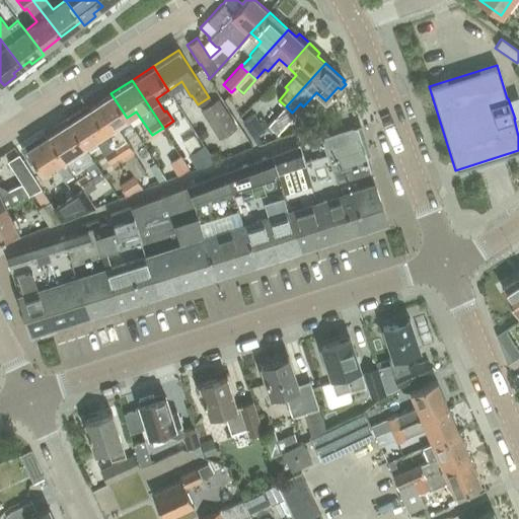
[(123,159),(133,153),(134,152),(116,125),(127,118),(110,93),(89,107),(121,155),(123,159)]
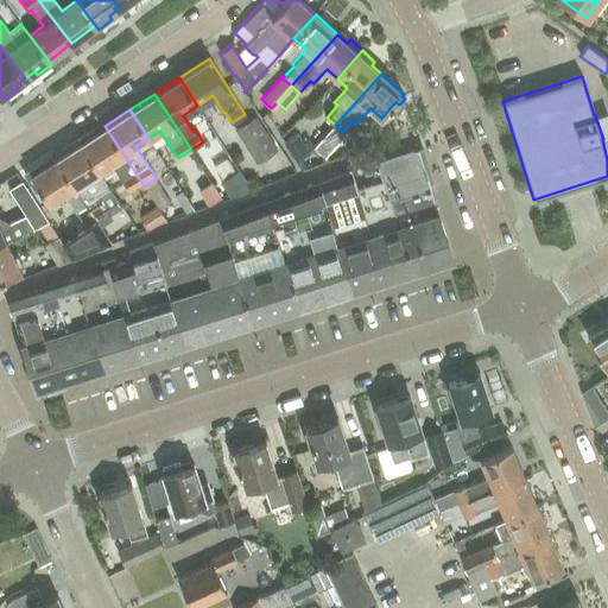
[(276,150),(257,115),(235,128),(255,162),(276,150)]
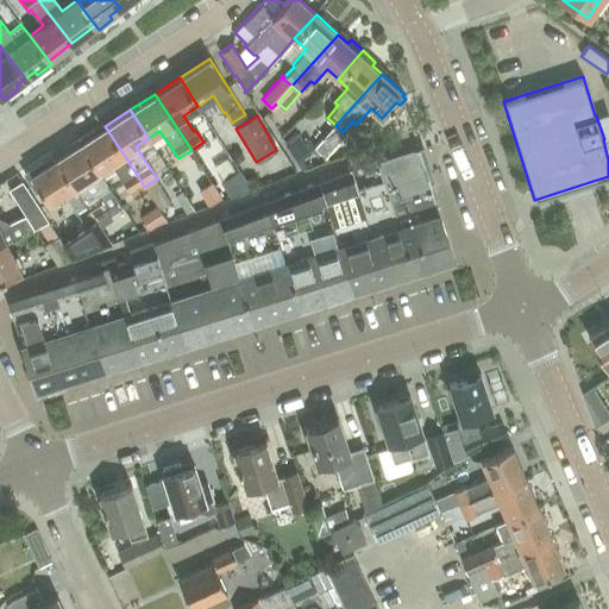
[(93,130),(79,138),(102,175),(114,168),(129,190),(142,182),(105,126),(94,132),(93,130)]
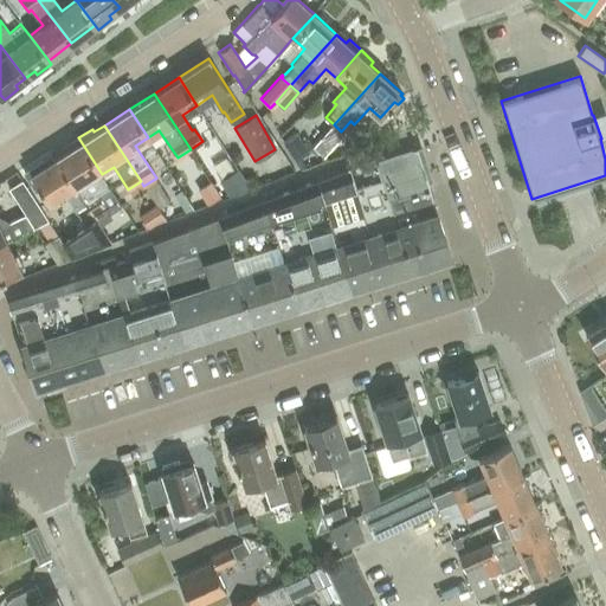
[(282,142),(294,160),(308,152),(296,133),(282,142)]
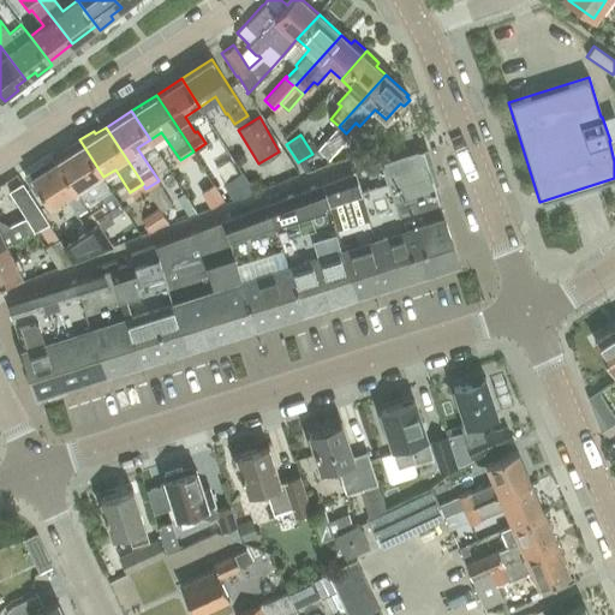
[(66,153),(55,160),(84,204),(94,218),(106,209),(99,197),(111,189),(103,177),(79,139),(64,149),(66,153)]
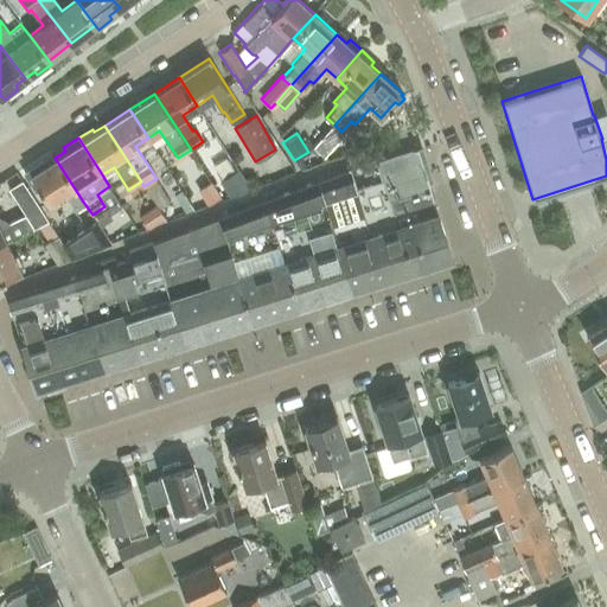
[(383,180),(357,189),(363,209),(430,187),(417,148),(376,160),(383,180)]
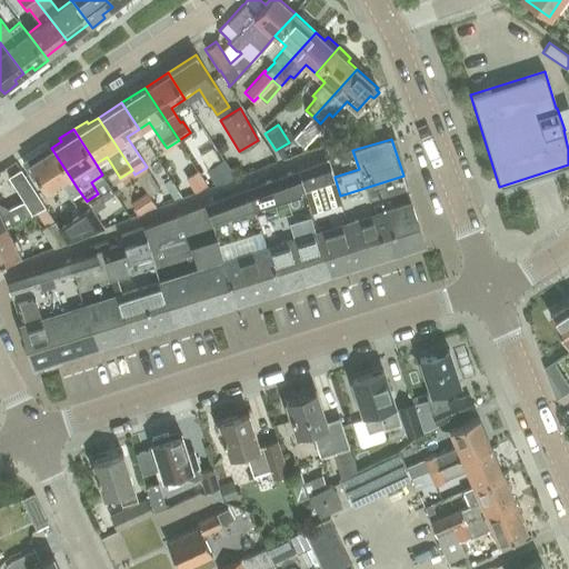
[(40,150),(22,162),(32,179),(37,176),(46,189),(59,180),(69,195),(78,189),(51,148),(42,155),(40,150)]
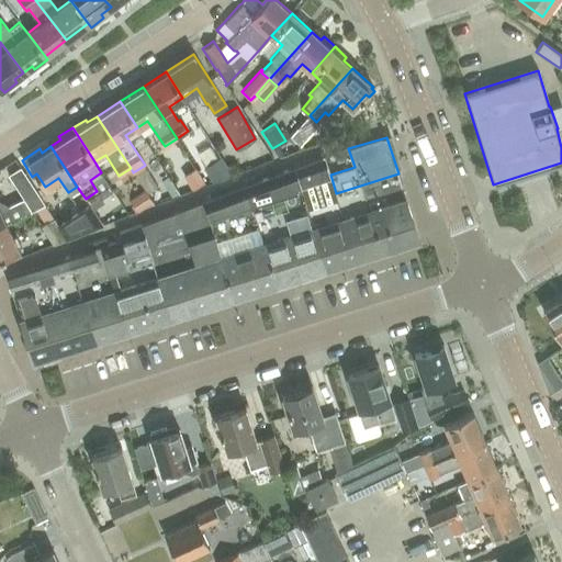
[(199,160),(213,182),(233,175),(215,148),(199,160)]
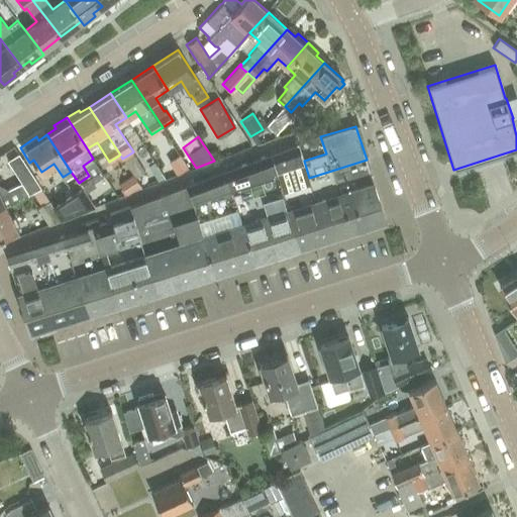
[(304,161),(299,144),(272,154),(287,200),(314,192),(309,178),(304,161)]
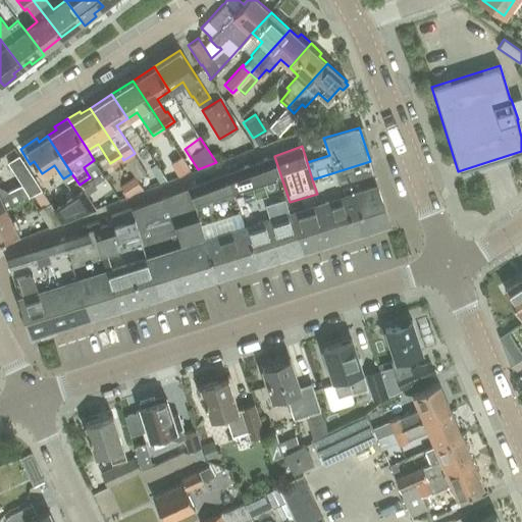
[(146,172),(134,154),(123,160),(135,176),(137,179),(146,172)]
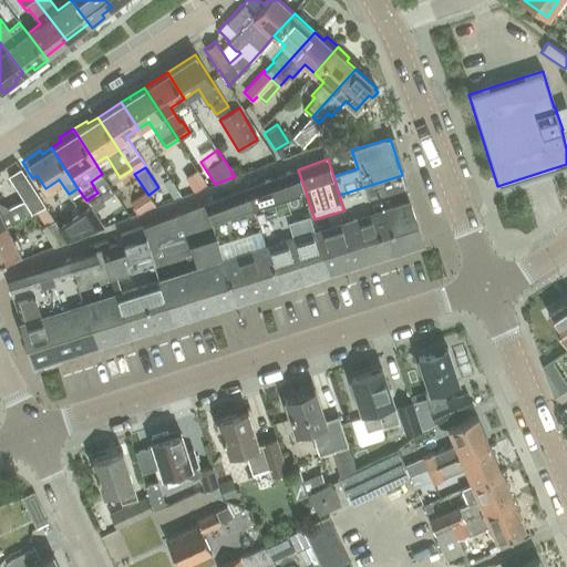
[(0,227),(7,225),(44,206),(20,168),(8,176),(23,200),(0,210),(0,227)]
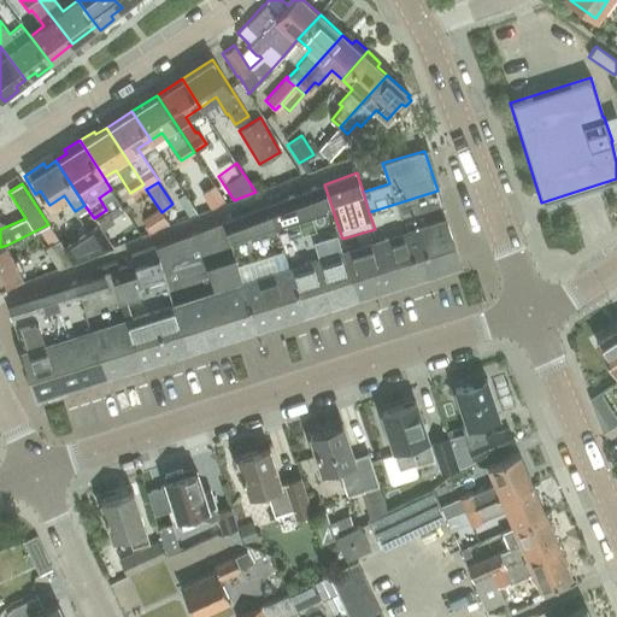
[(359,294),(342,239),(324,184),(270,205),(303,311),(359,294)]
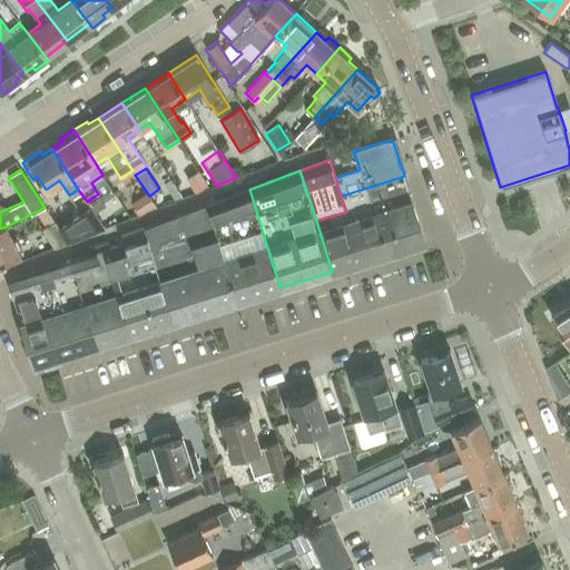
[(195,192),(206,186),(197,172),(187,178),(195,192)]
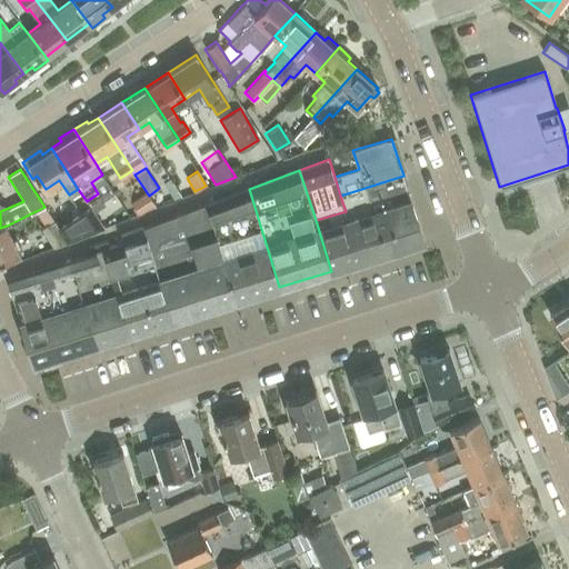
[(423,242),(403,176),(340,196),(346,211),(361,261),(423,242)]
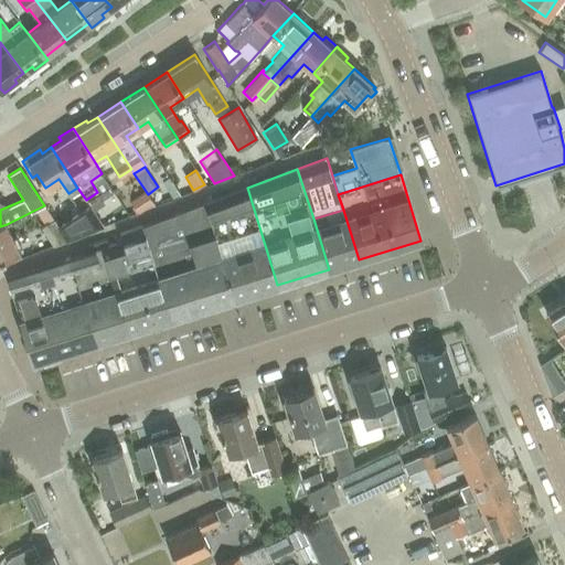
[(247,188),(205,203),(236,298),(277,285),(247,188)]
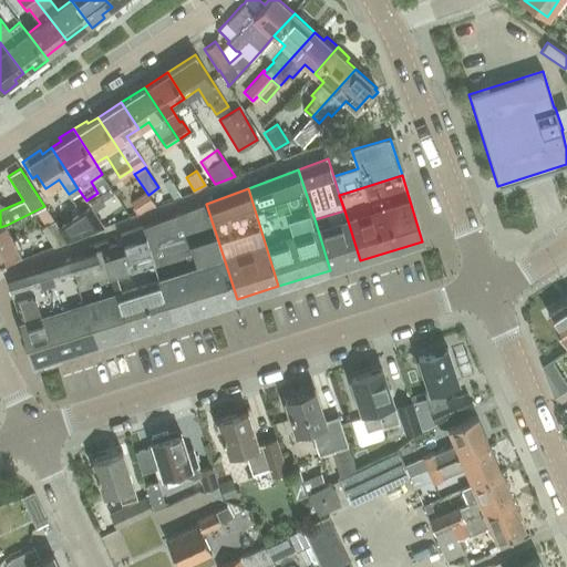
[(146,192),(132,200),(140,212),(142,209),(142,210),(143,210),(151,205),(152,204),(154,203),(148,195),(146,192)]
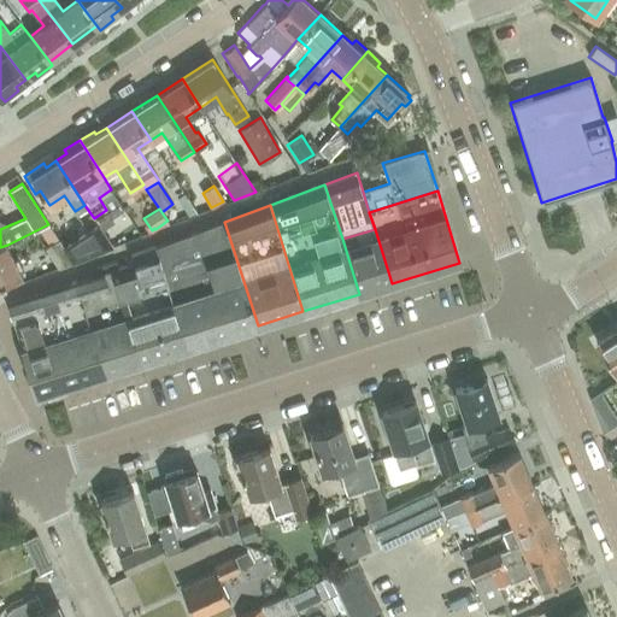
[(258,325),(224,222),(156,248),(188,347),(258,325)]
